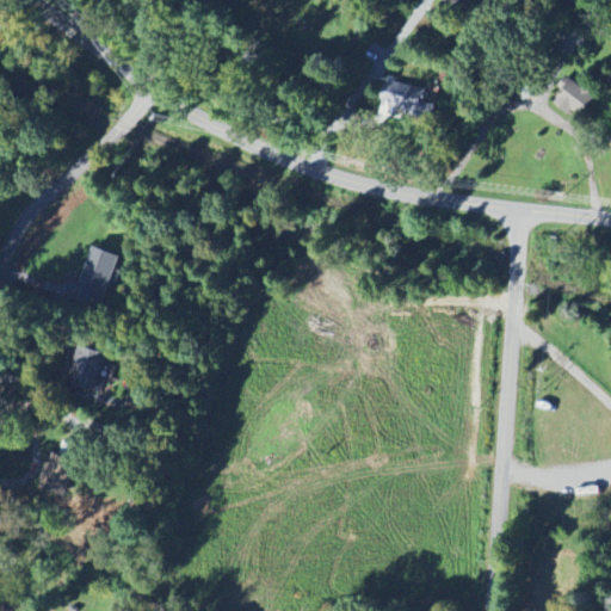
[(486,13),(488,0),(458,0),(457,7),(486,13)]
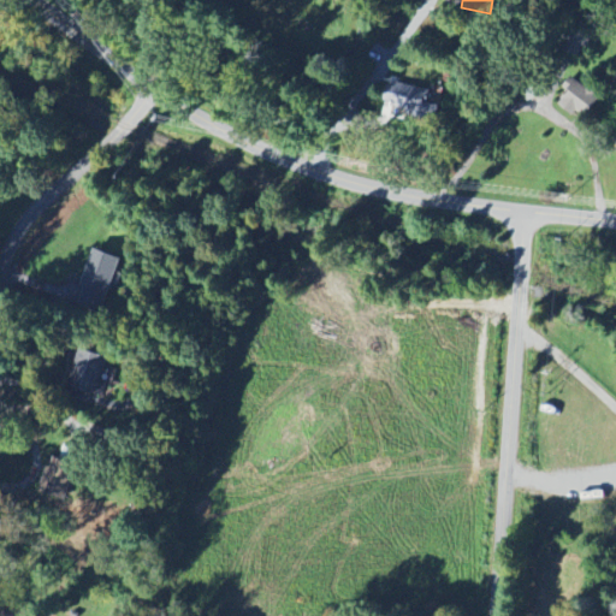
[(585,117),(600,98),(573,75),(555,98),(575,114),(578,111),(585,117)]
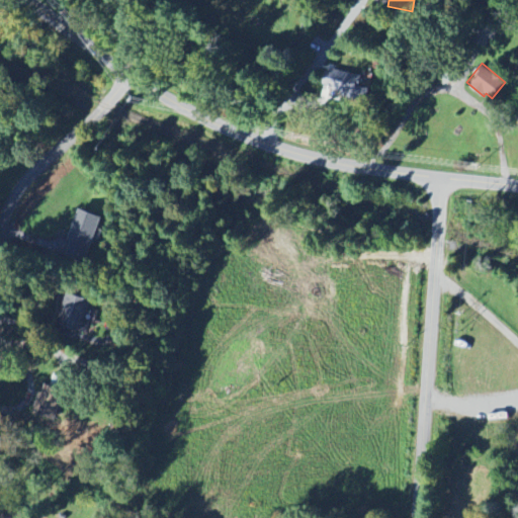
[(366,100),(372,78),(327,67),(322,89),(366,100)]
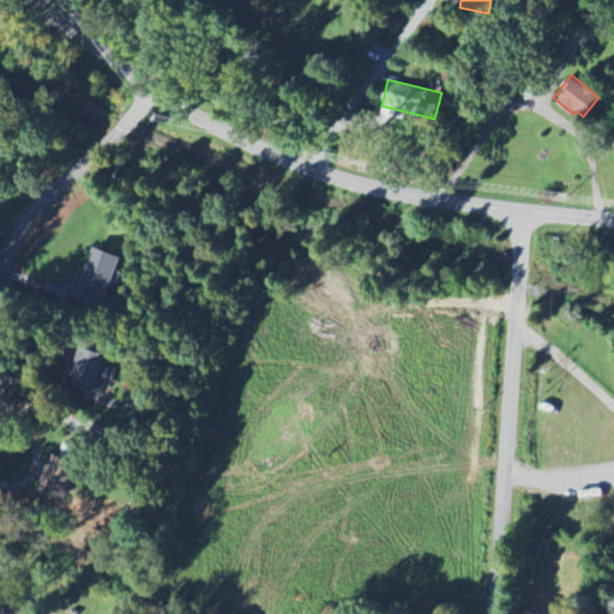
[(102,309),(121,258),(95,248),(76,300),(102,309)]
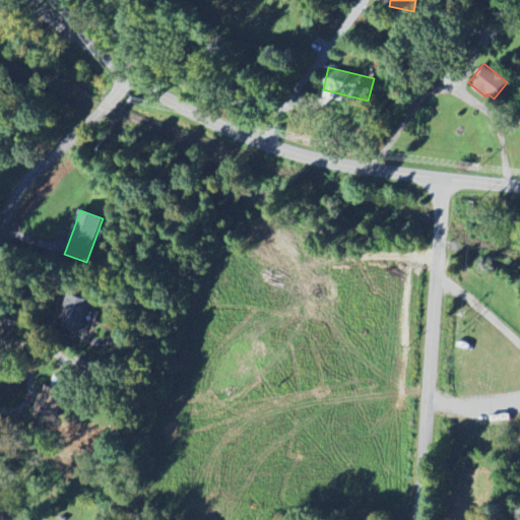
[(58,327),(88,334),(96,302),(66,295),(58,327)]
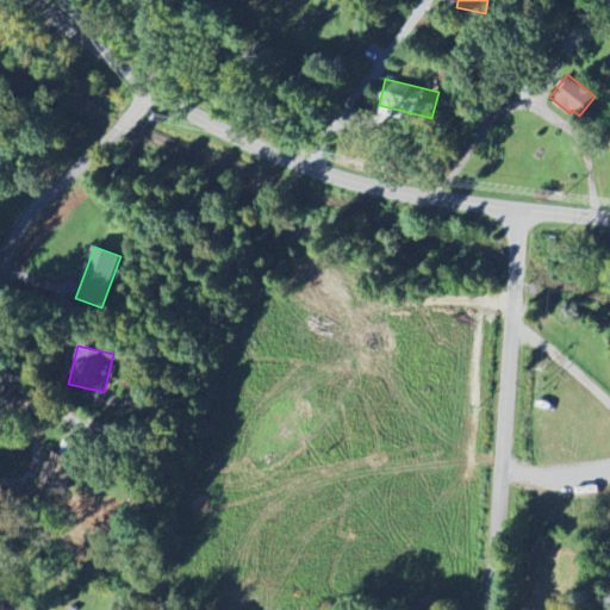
[(38,487),(63,497),(78,461),(53,452),(38,487)]
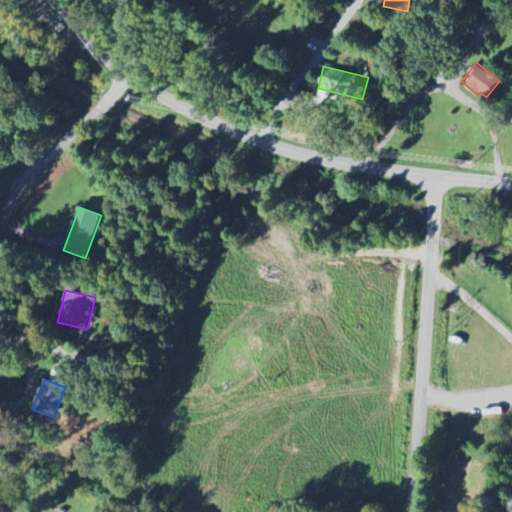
All buildings are outlined.
